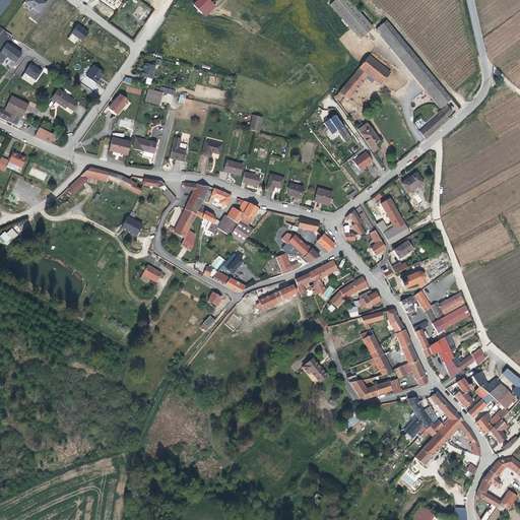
[(0,0),(0,63),(6,68),(12,60),(15,63),(21,54),(6,43),(12,36),(0,26),(0,14),(10,0),(0,0)]
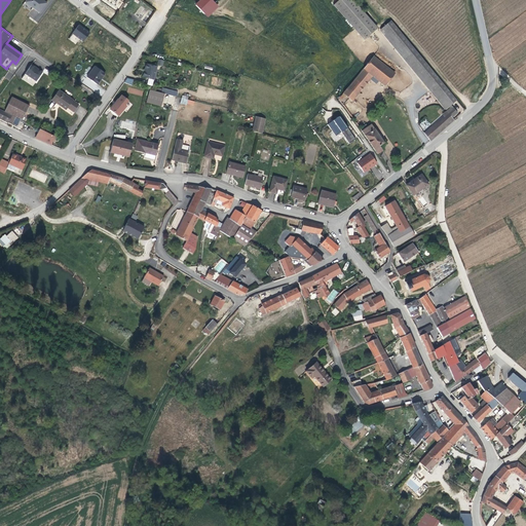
[(26,0),(23,4),(30,10),(33,7),(39,12),(46,3),(42,0),(26,0)]
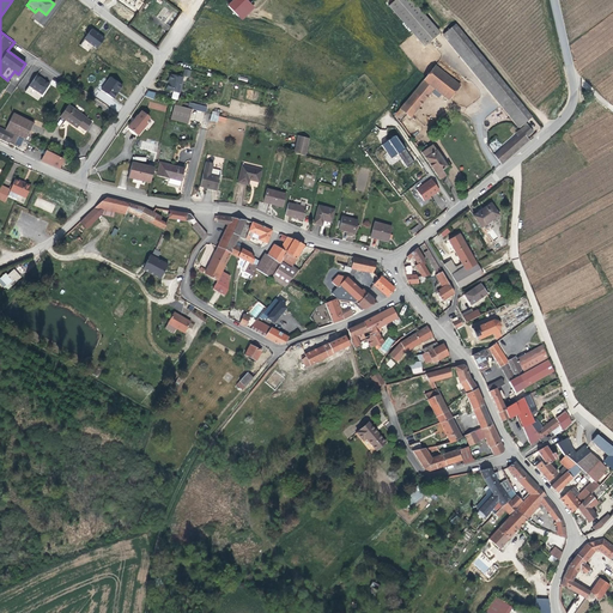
[(237,17),(250,5),(246,0),(232,0),(226,7),(237,17)]
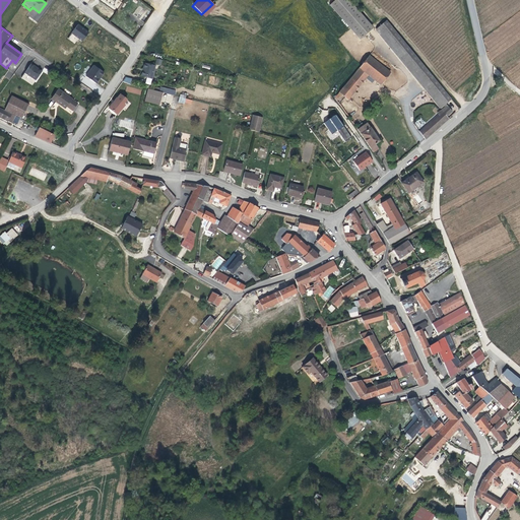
[(360,39),(374,27),(350,0),(334,0),(331,3),(360,39)]
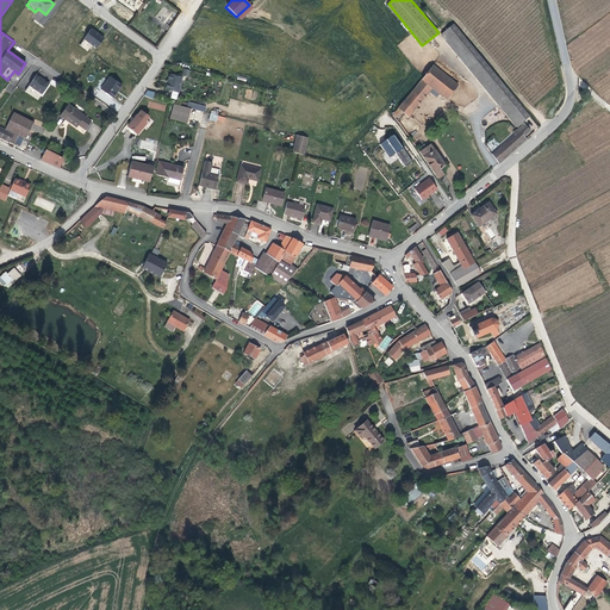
[(253,8),(249,5),(236,17),(240,20),(253,8)]
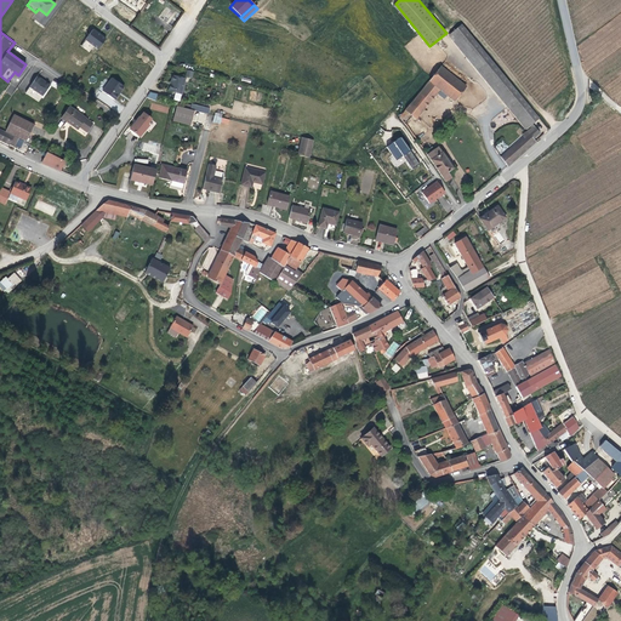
[(525,130),(534,124),(540,119),(462,24),(449,36),(525,130)]
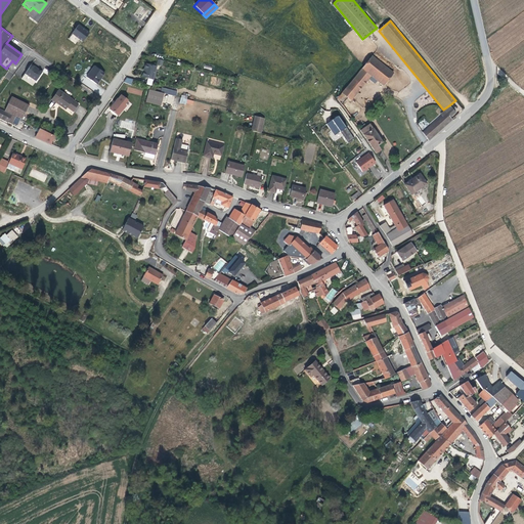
[(83,41),(86,37),(89,33),(78,25),(72,34),(83,41)]
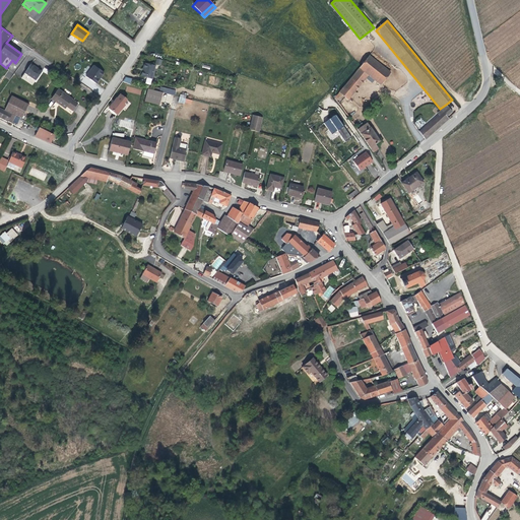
[(369,56),(338,93),(347,101),(366,77),(367,75),(373,80),(379,85),(389,73),(369,56)]
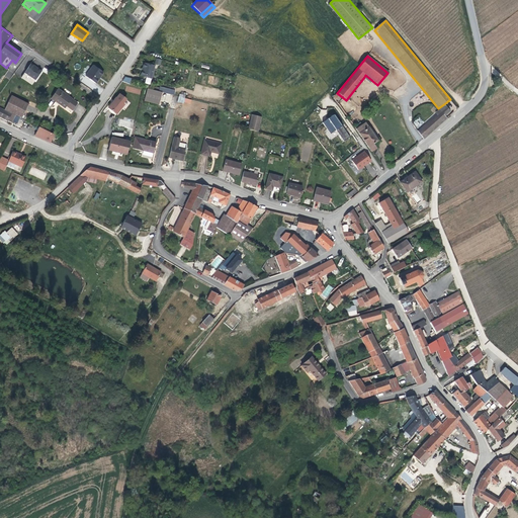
[(140,76),(146,77),(152,79),(152,78),(151,78),(154,66),(143,63),(140,76)]
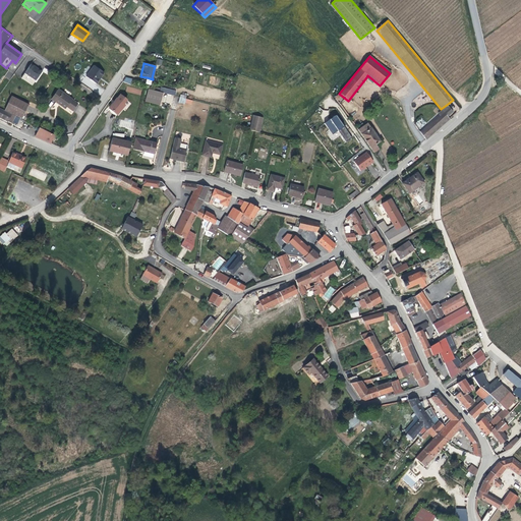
[(42,72),(38,69),(35,67),(31,64),(24,73),(36,80),(42,72)]
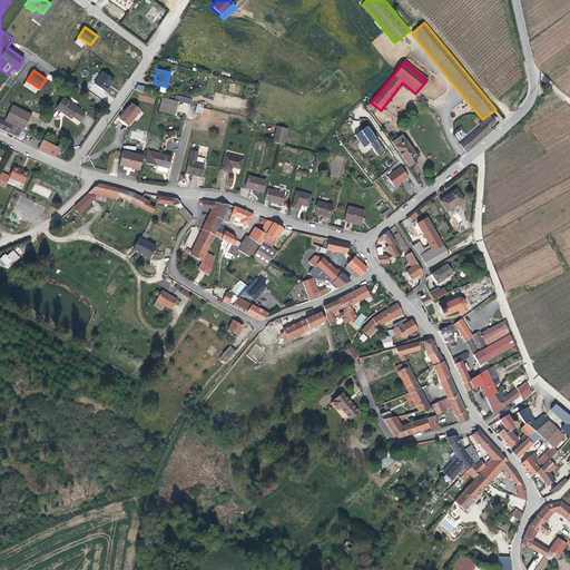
[(109,85),(110,85),(114,80),(102,72),(94,85),(105,92),(108,87),(109,85)]
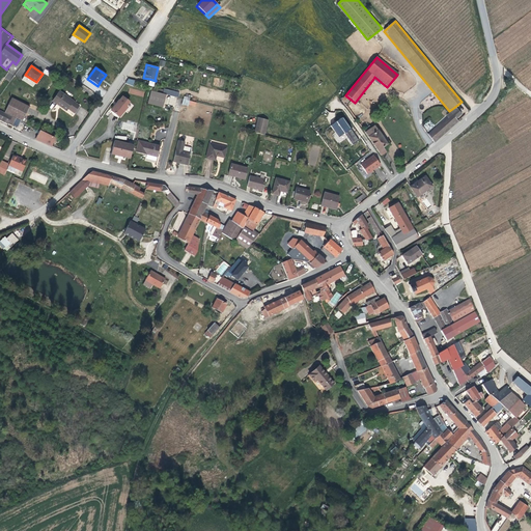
[(162,108),(165,94),(161,93),(155,92),(149,90),(146,104),(162,108)]
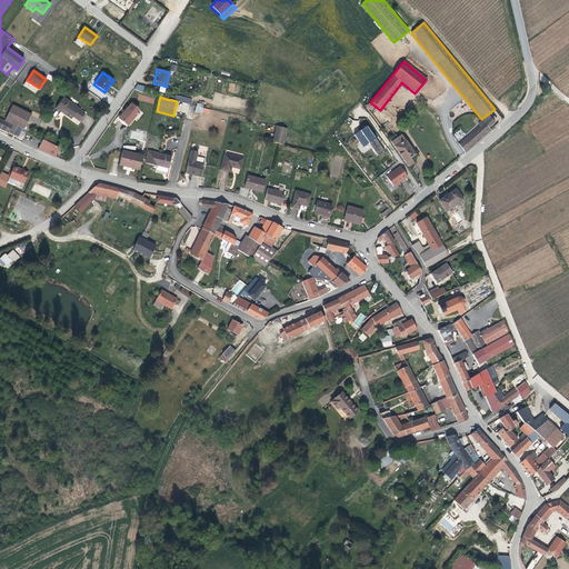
[(63,98),(57,107),(65,112),(63,113),(71,119),(72,117),(79,121),(86,113),(63,98)]
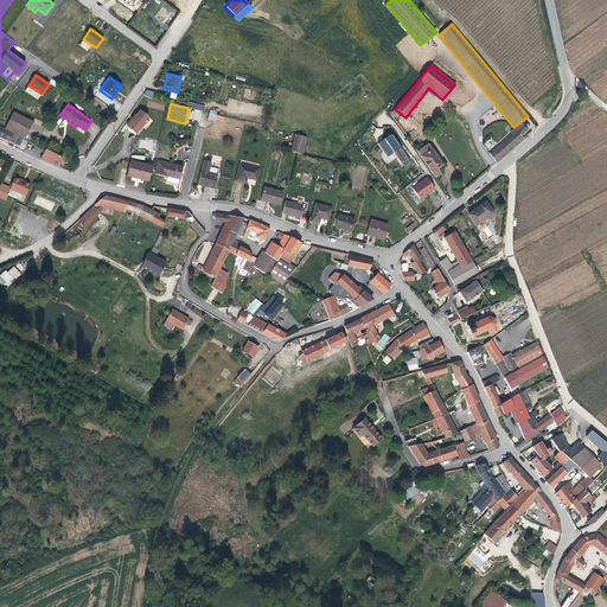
[(134,119),(127,127),(136,135),(146,123),(144,122),(147,117),(140,110),(136,115),(135,115),(134,117),(134,119)]
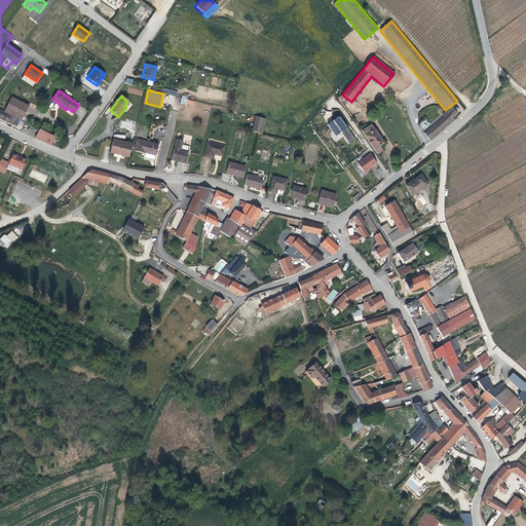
[(11,98),(4,111),(15,116),(22,120),(29,106),(11,98)]
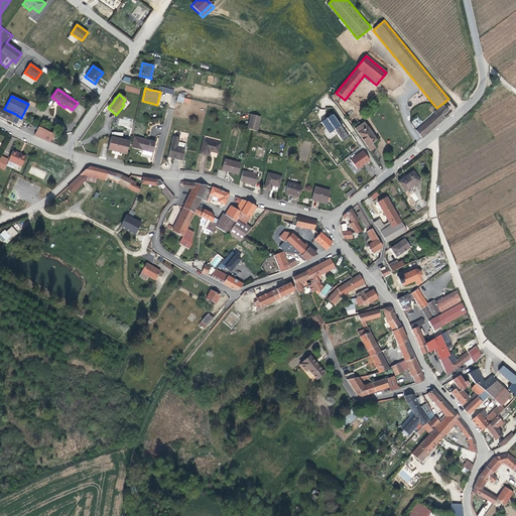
[(415,129),(420,138),(445,117),(443,115),(449,110),(443,103),(436,108),(437,108),(438,110),(434,113),(415,129)]
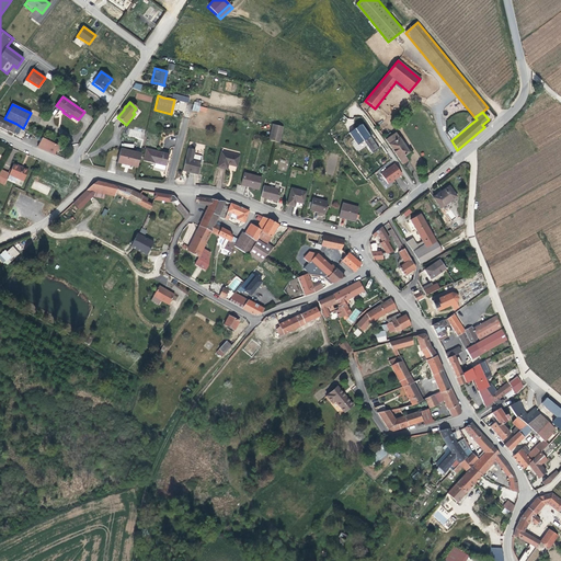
[(0,126),(12,133),(13,132),(15,125),(16,124),(4,118),(0,115),(0,126)]
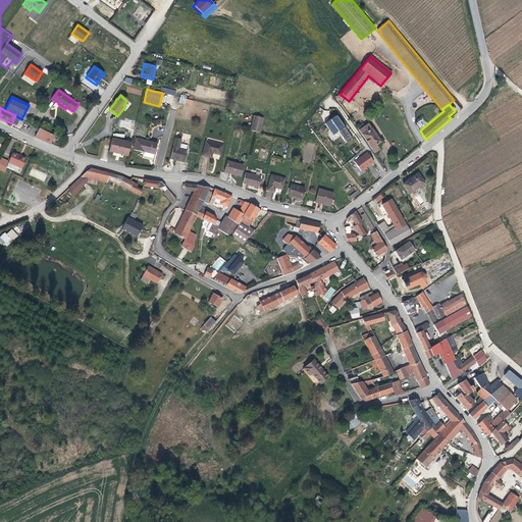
[(263,118),(253,115),(249,131),(259,134),(263,118)]
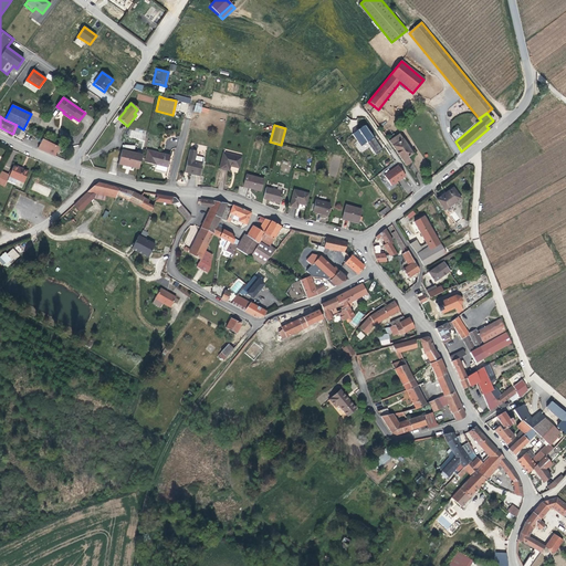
[(370,139),(373,138),(364,126),(350,135),(359,147),(366,143),(375,156),(381,150),(375,142),(373,143),(370,139)]
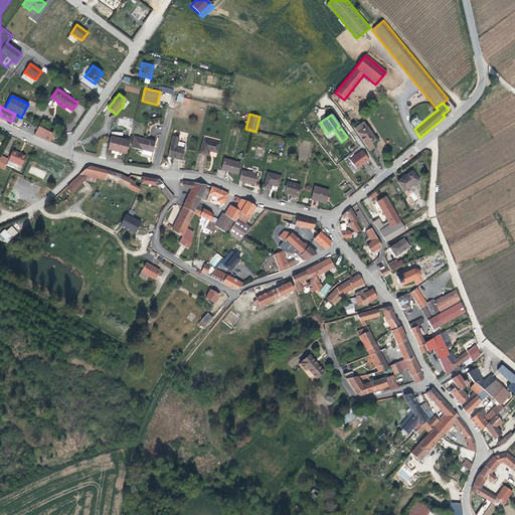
[(133,121),(130,133),(129,135),(133,136),(130,147),(141,150),(151,152),(154,141),(141,138),(145,124),(133,121)]
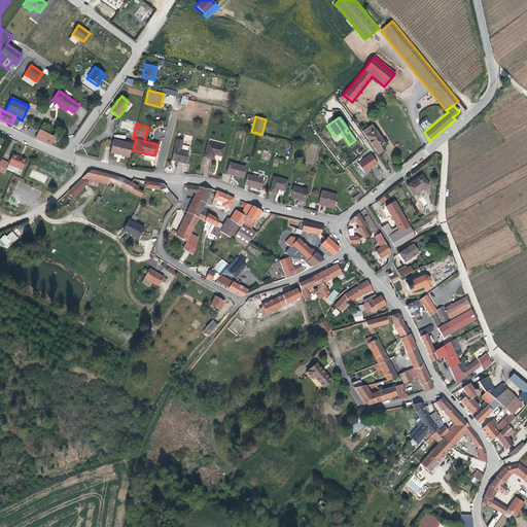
[(360,131),(377,154),(382,150),(379,145),(383,143),(370,125),(360,131)]
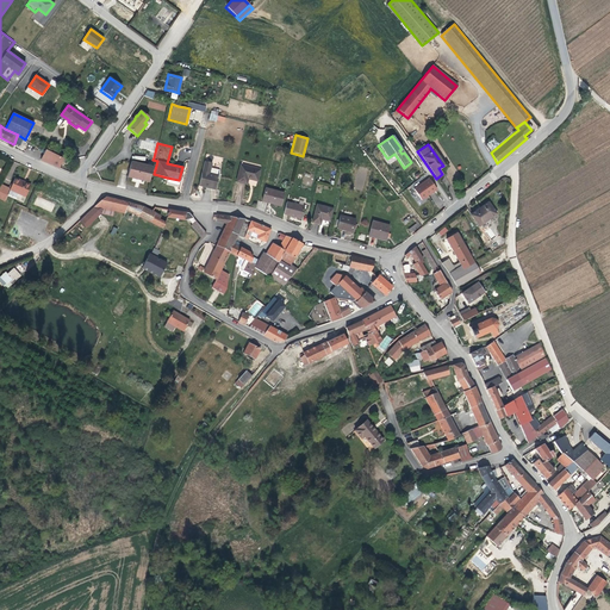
[(45,150),(41,160),(58,169),(64,160),(45,150)]
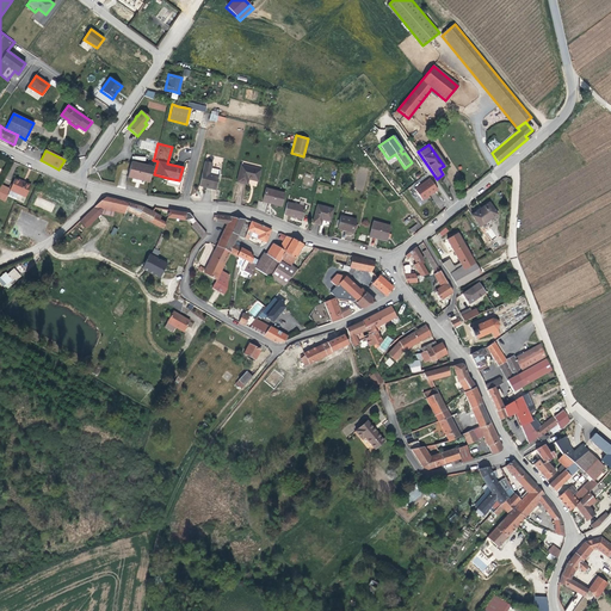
[(127,177),(148,181),(152,166),(130,161),(127,177)]
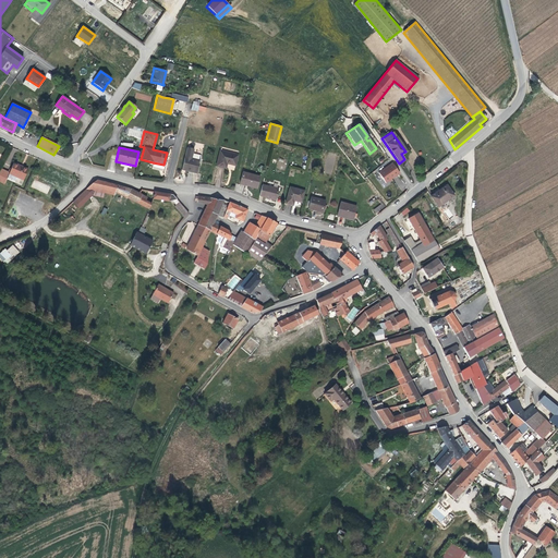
[(193,149),(186,147),(181,170),(196,173),(201,157),(199,155),(193,154),(193,149)]
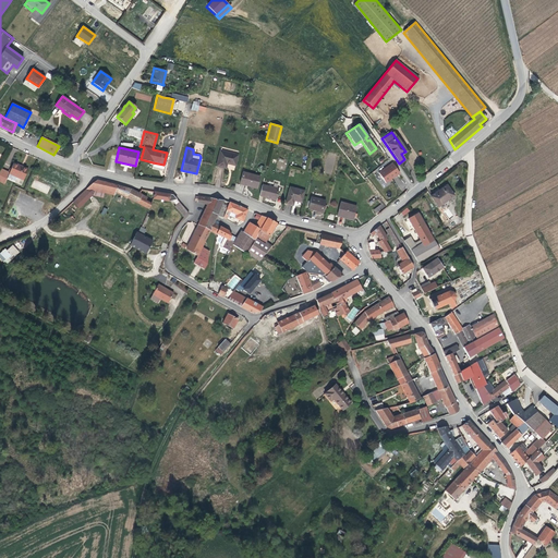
[(235,165),(238,155),(220,150),(216,166),(226,168),(227,162),(235,165)]
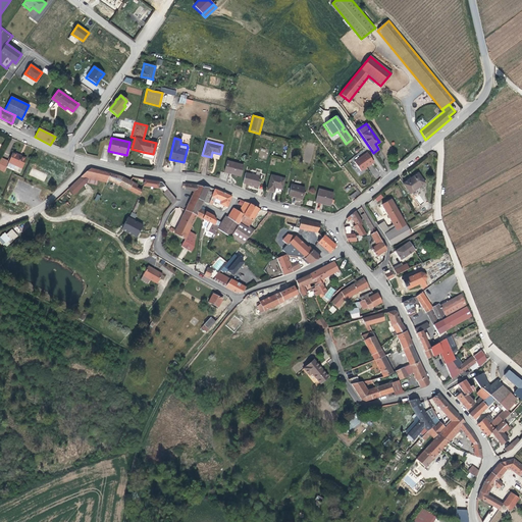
[(360,171),(373,162),(366,153),(354,162),(360,171)]
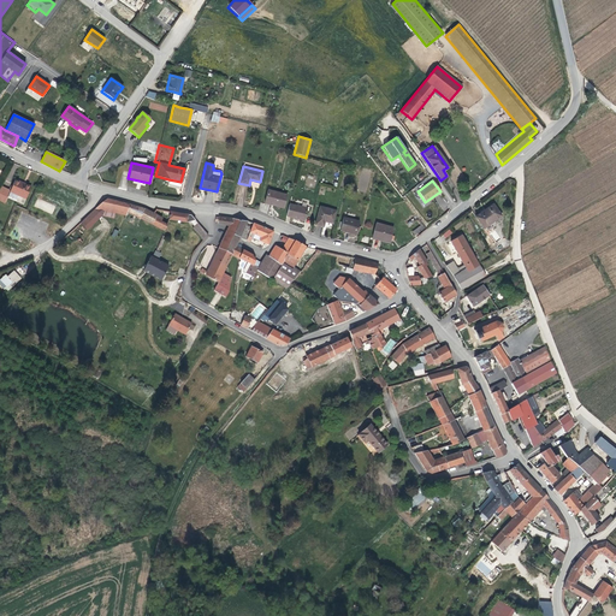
[(15,182),(10,193),(10,194),(25,200),(25,201),(30,189),(15,182)]
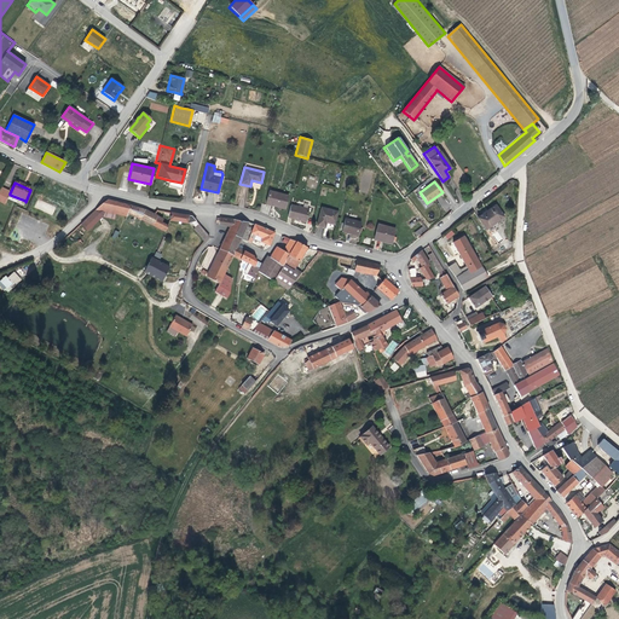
[(10,194),(1,187),(0,189),(0,195),(5,198),(1,203),(5,204),(7,200),(10,195),(10,194)]
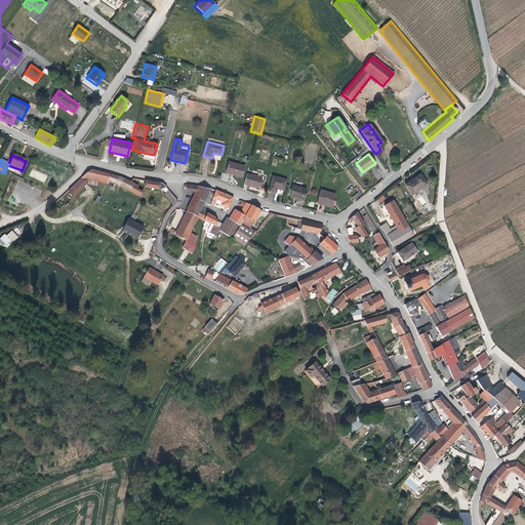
[(240,177),(243,165),(227,161),(224,172),(240,177)]
